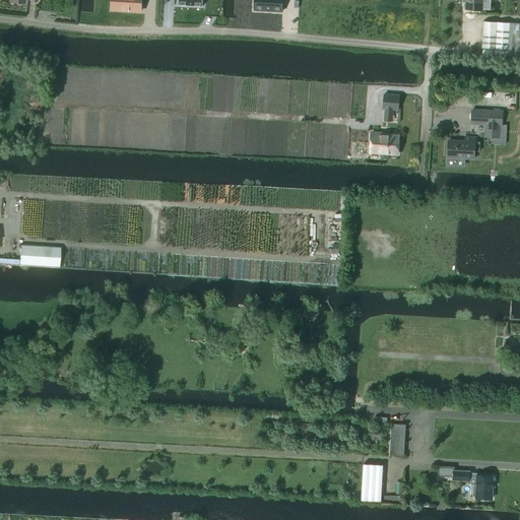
[(112,0),(112,10),(140,12),(141,0),(112,0)]
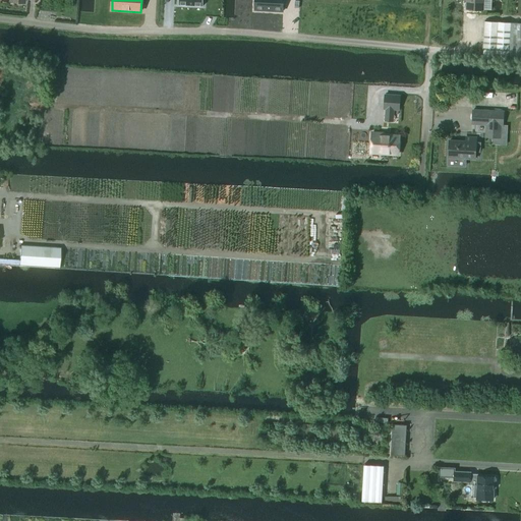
[(283,12),(284,1),(283,0),(255,0),(255,10),(283,12)]
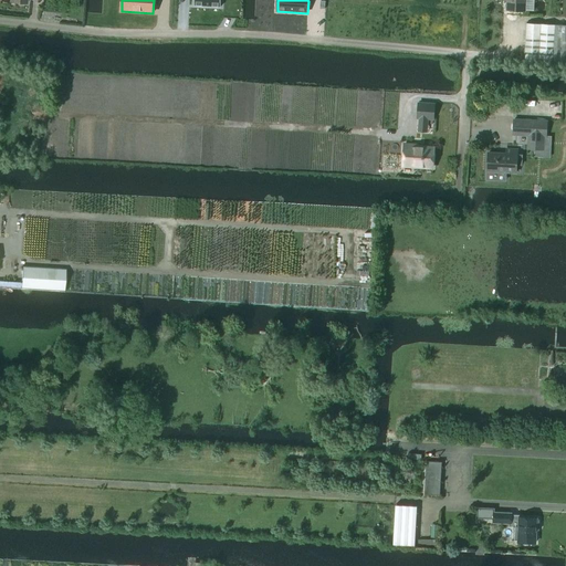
[(507,0),(507,10),(525,11),(525,0),(507,0)]
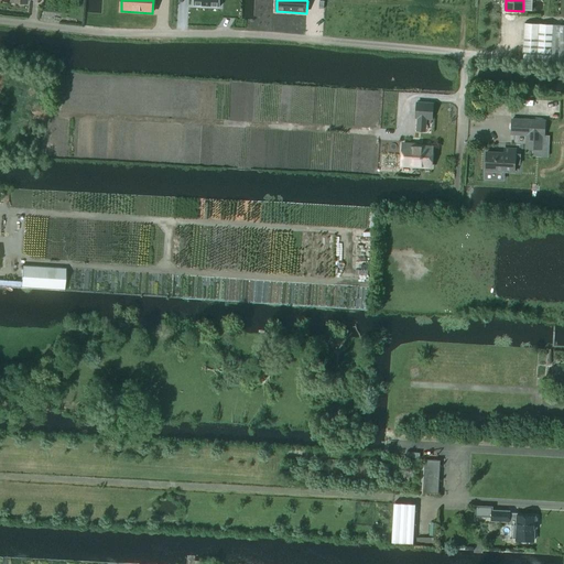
[(563,65),(563,25),(524,24),(522,64),(563,65)]
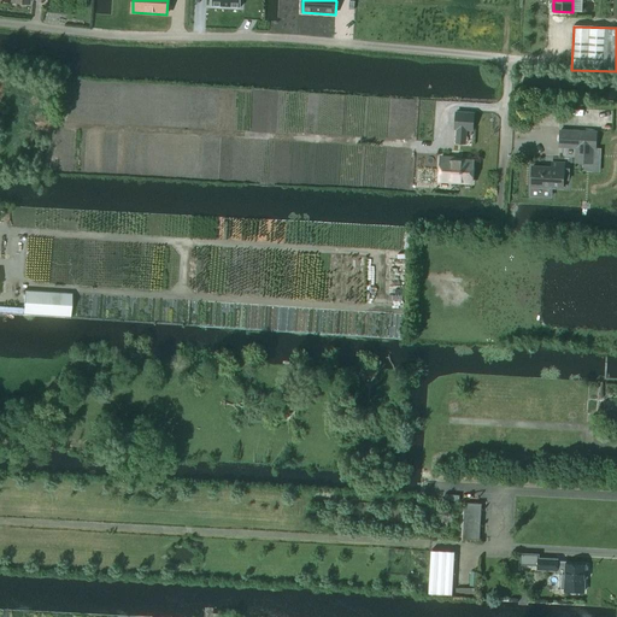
[(454,112),(453,129),(456,130),(466,130),(472,130),(474,113),(454,112)]
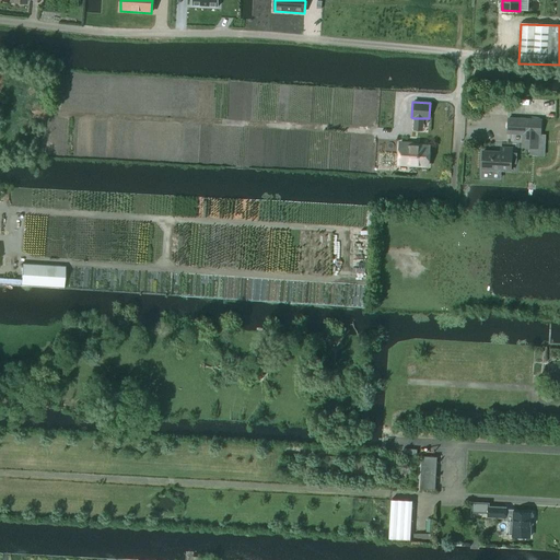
[(509,119),(508,133),(523,135),(522,148),(537,149),(538,136),(540,136),(540,120),(509,119)]
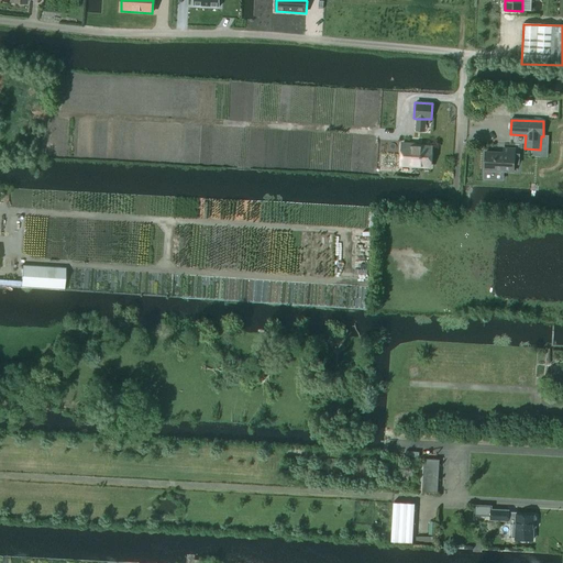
[(401,142),(399,167),(431,169),(433,146),(417,145),(417,143),(401,142)]
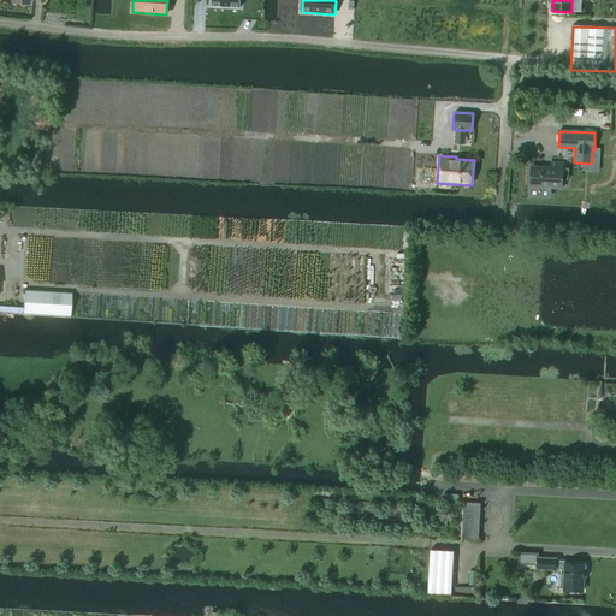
[(563,173),(563,164),(551,163),(551,169),(532,167),(531,187),(542,188),(542,190),(550,191),(551,188),(562,189),(562,179),(567,181),(568,173),(563,173)]
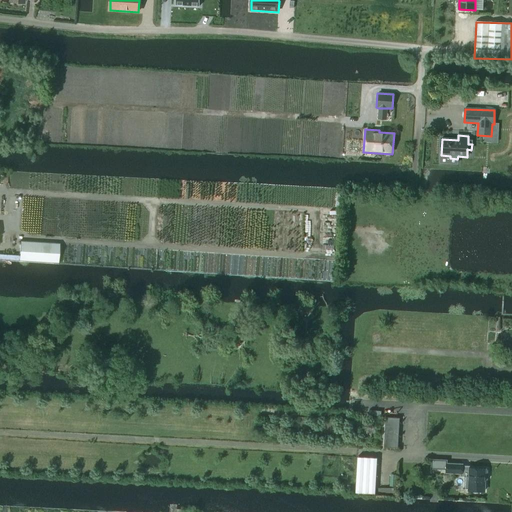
[(398,448),(399,419),(385,418),(384,447),(398,448)]
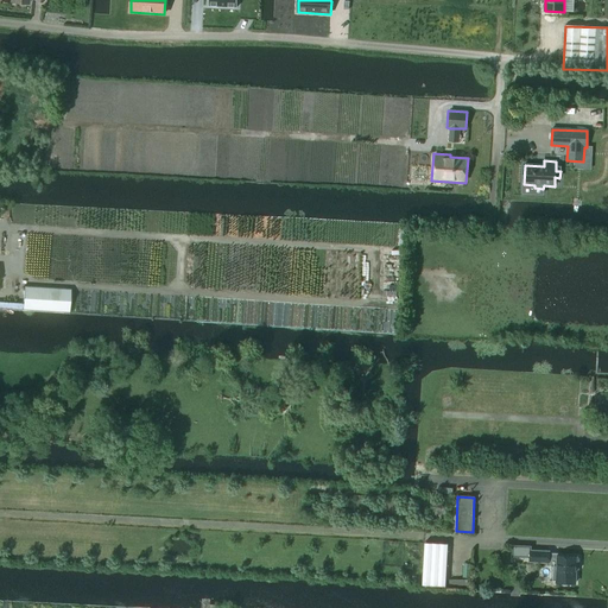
[(425,543),(423,586),(445,587),(448,544),(425,543)]
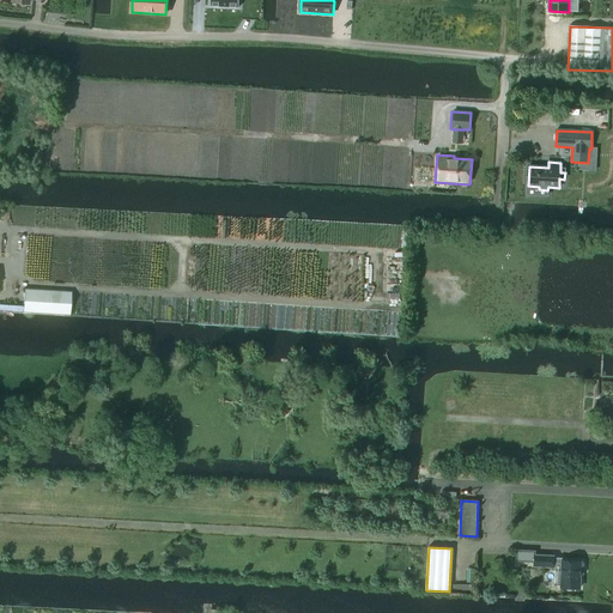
[(562,562),(553,562),(554,557),(535,556),(534,556),(534,552),(517,551),(516,562),(534,562),(534,566),(553,568),(553,570),(556,570),(554,586),(560,586),(560,588),(580,588),(581,576),(582,576),(584,575),(584,564),(583,562),(562,562)]
